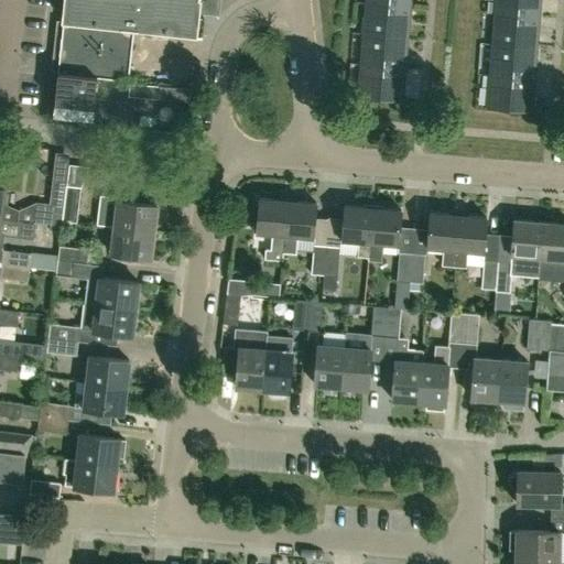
[(65,0),(63,20),(133,28),(202,34),(202,33),(195,32),(198,0),(65,0)]
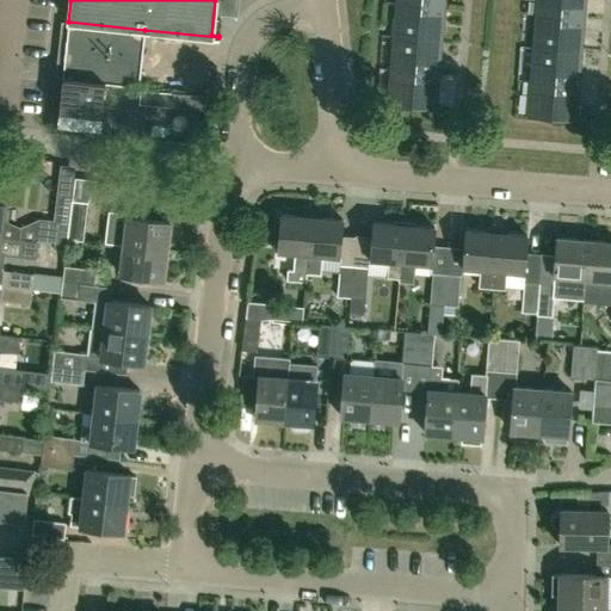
[(581,19),(582,0),(537,0),(536,16),(581,19)]
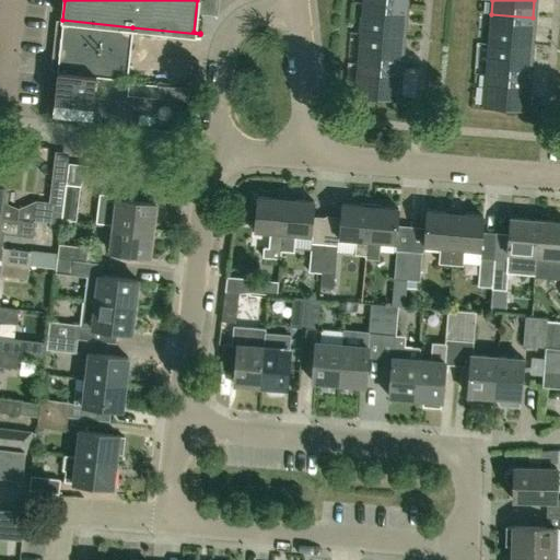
[(403,37),(405,7),(363,3),(361,33),(403,37)]
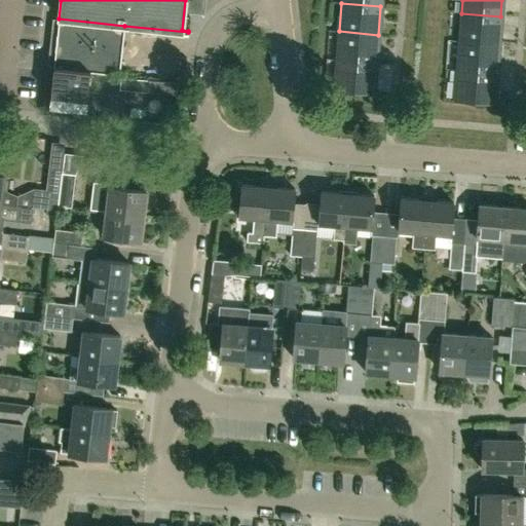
[(497,44),(500,16),(461,13),(459,41),(497,44)]
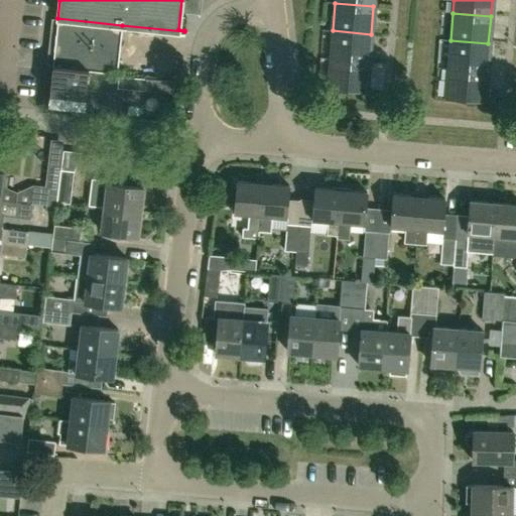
[(118,72),(122,25),(57,18),(52,65),(89,69),(118,72)]
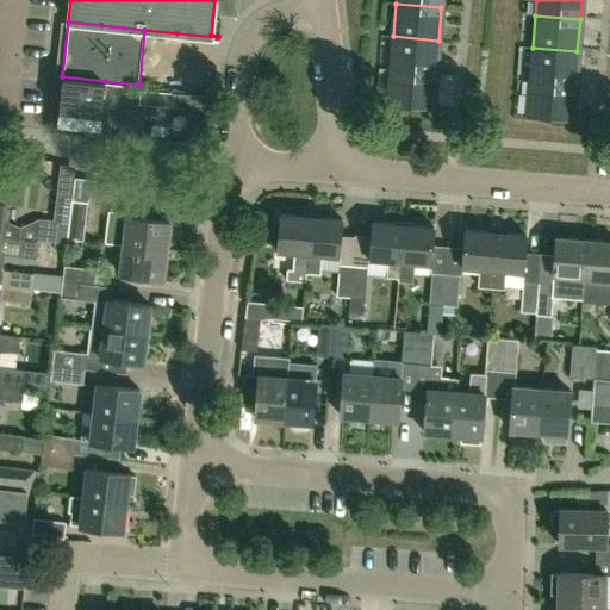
[(436,73),(439,41),(393,36),(390,69),(436,73)]
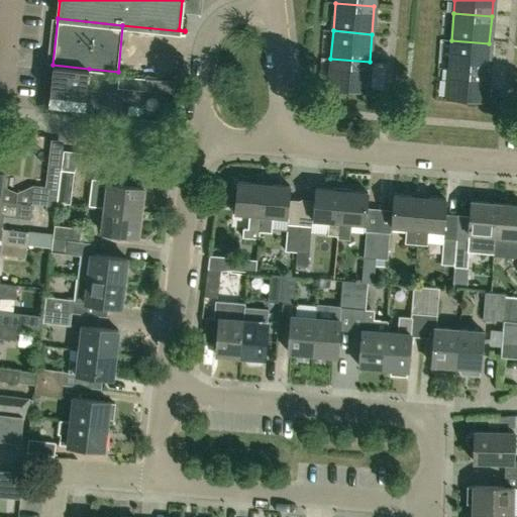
[(487,72),(489,43),(451,40),(449,69),(487,72)]
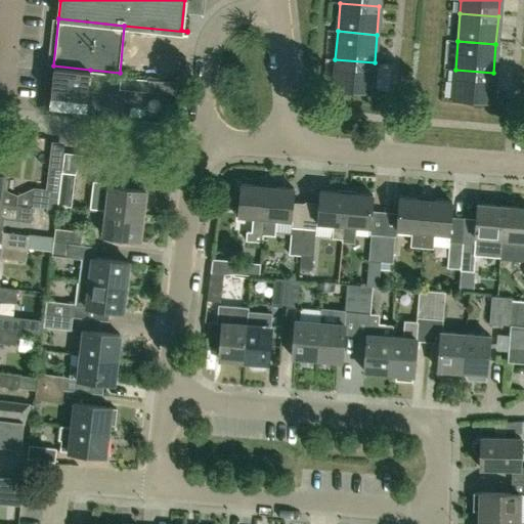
[(372,91),(375,62),(335,59),(333,88),(372,91)]
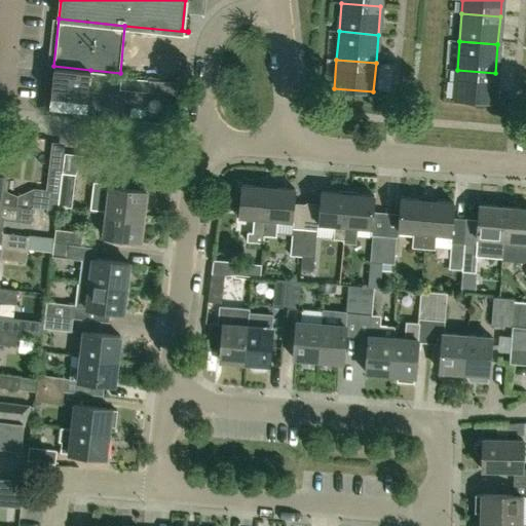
[(86,111),(90,70),(53,66),(49,107),(86,111)]
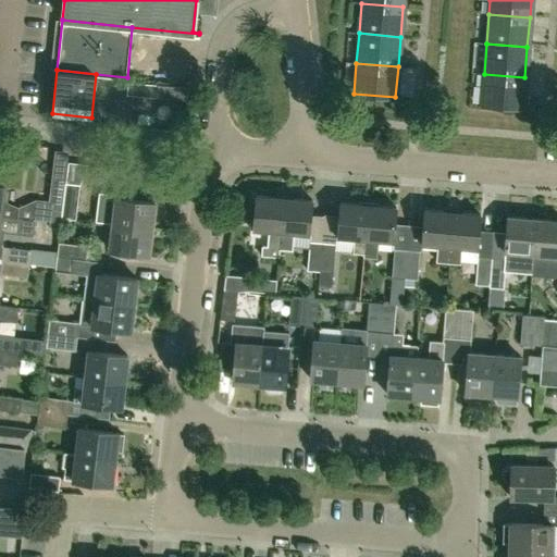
[(522,108),(524,77),(484,74),(481,104),(522,108)]
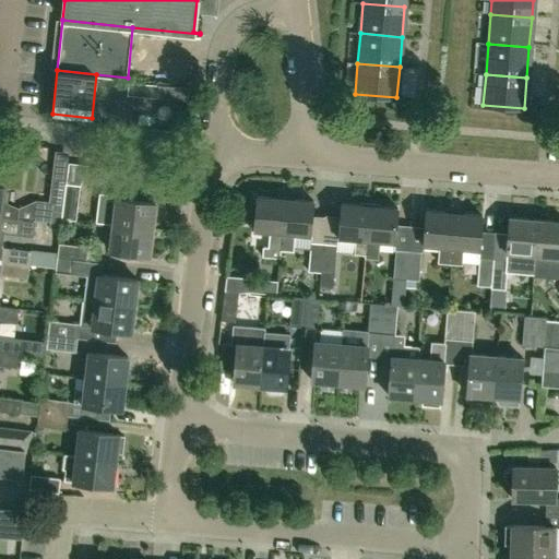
[(186,100),(188,87),(157,84),(155,97),(186,100)]
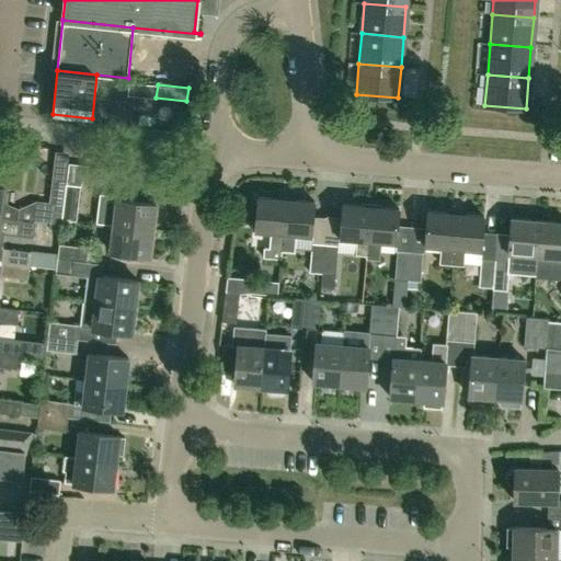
[(146,126),(159,127),(160,118),(147,117),(146,126)]
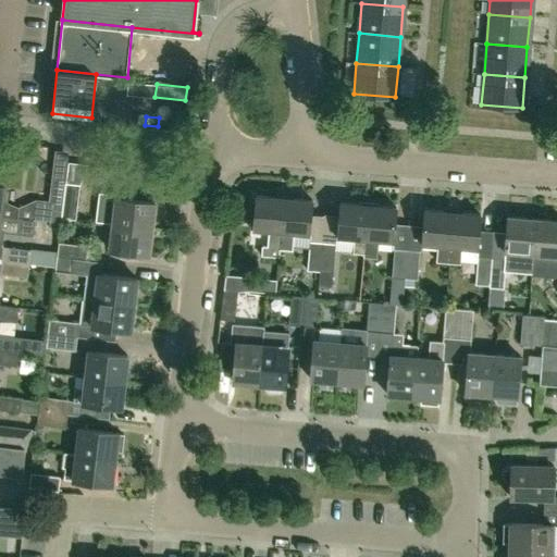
[(20,164),(32,165),(34,146),(22,145),(20,164)]
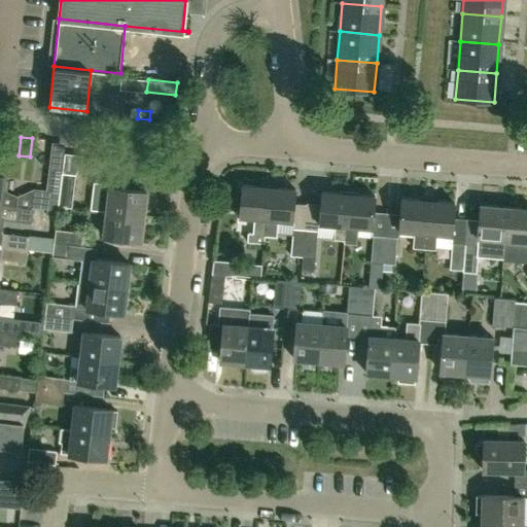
[(4,176),(5,164),(0,161),(0,202),(15,205),(16,195),(3,189),(4,176)]
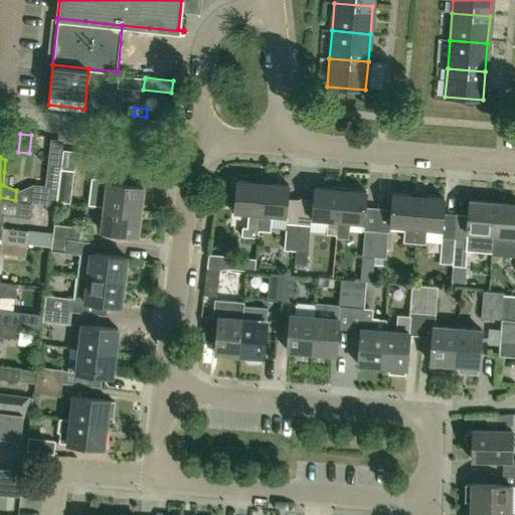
[(56,200),(60,168),(60,164),(47,162),(44,185),(33,184),(30,202),(42,203),(55,205),(56,200)]
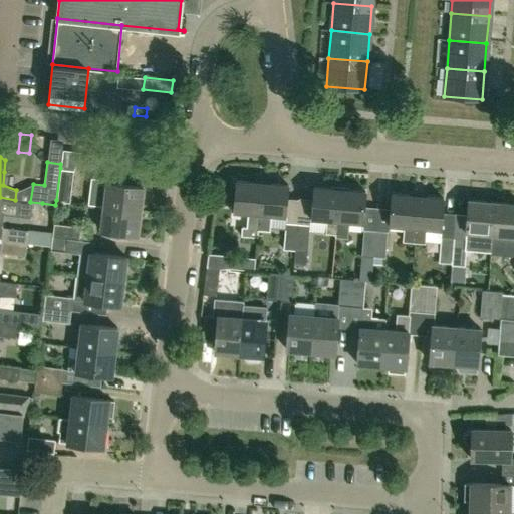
[(69,202),(73,170),(60,168),(56,200),(69,202)]
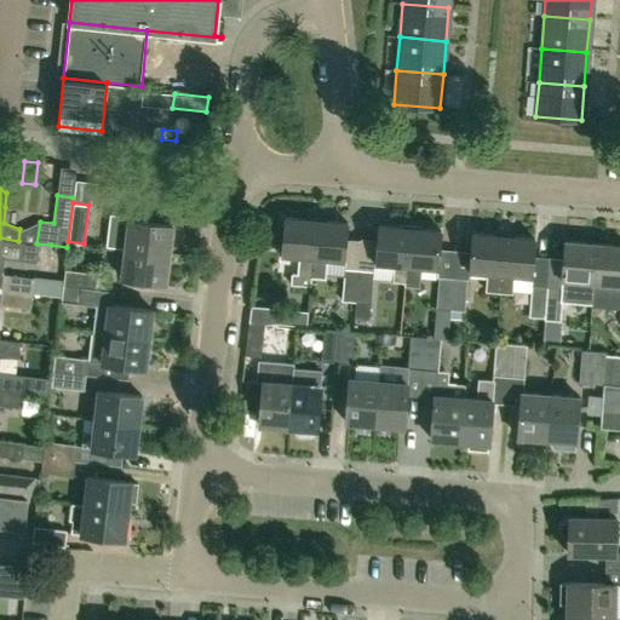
[(311,277),(316,219),(286,217),(282,256),(299,257),(297,274),(292,274),(291,283),(310,286),(311,277)]
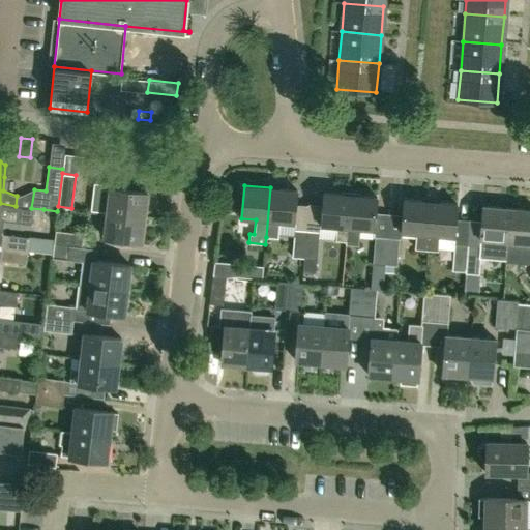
[(144,216),(147,192),(110,187),(109,198),(97,197),(96,210),(108,212),(144,216)]
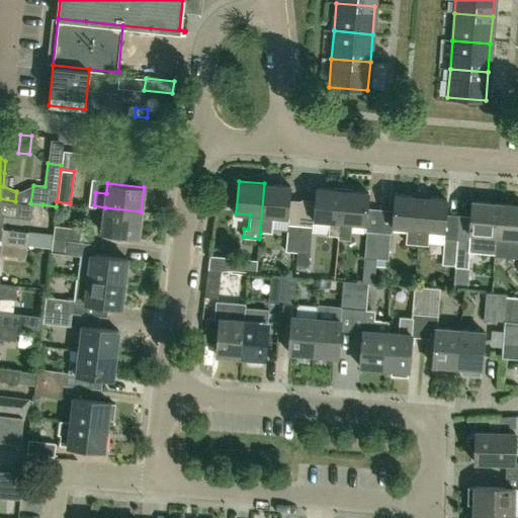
[(288,218),(291,185),(264,183),(260,232),(271,233),(273,217),(288,218)]
